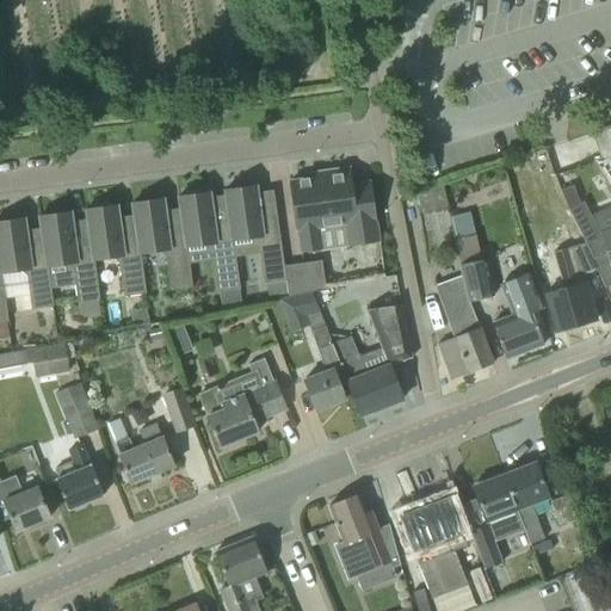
[(610,125),(591,133),(599,159),(592,161),(610,192),(610,125)]
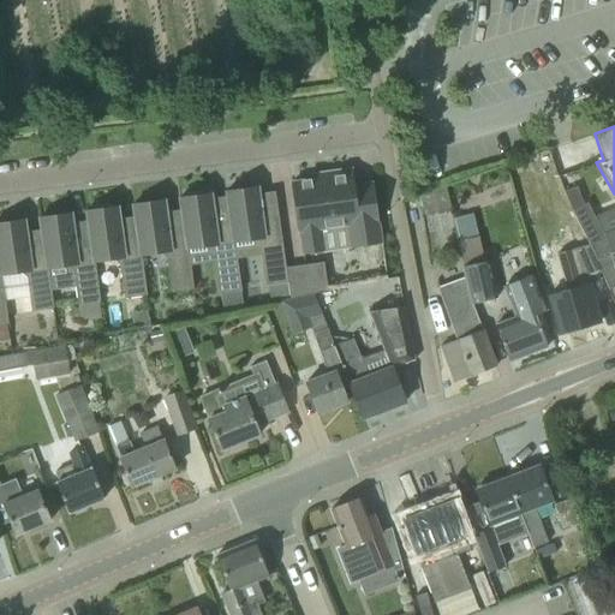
[(291,183),(298,232),(299,232),(302,255),(380,244),(377,224),(378,224),(372,184),(352,186),(350,169),(326,174),(326,178),(291,183)]
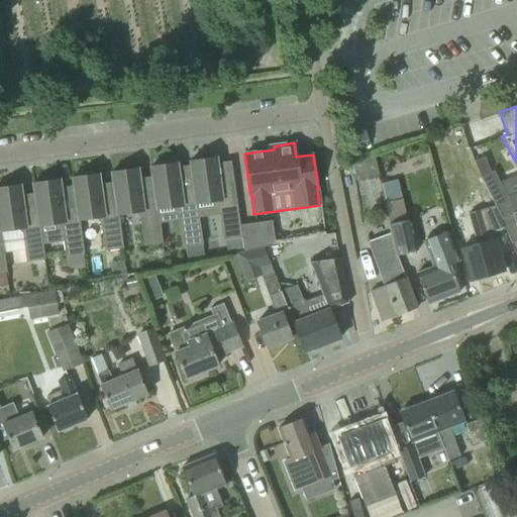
[(190,162),(189,162),(193,192),(195,192),(196,204),(212,202),(218,206),(222,241),(228,240),(241,238),(239,225),(234,186),(220,188),(216,158),(205,160),(204,157),(192,159),(193,162),(190,162)]
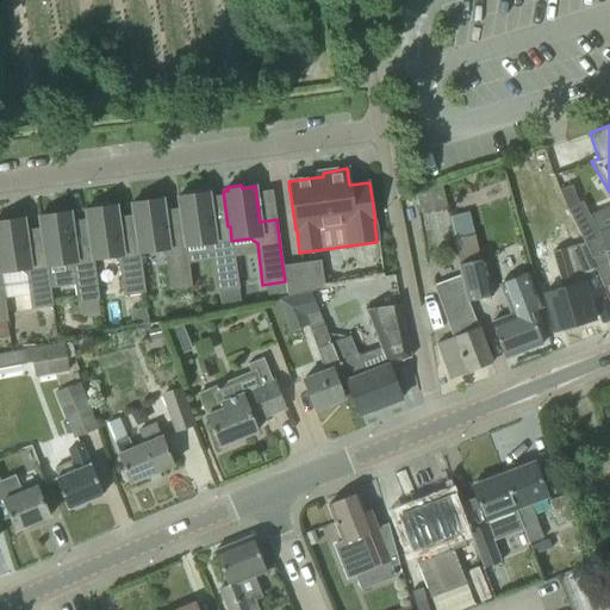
[(572,186),(560,191),(567,210),(579,204),(572,186)]
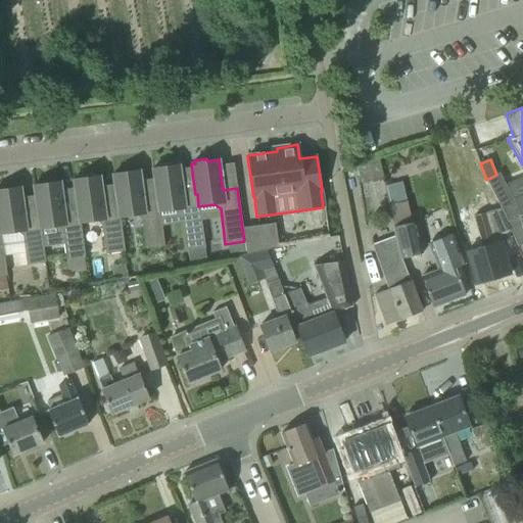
[(360,167),(365,181),(384,175),(379,160),(360,167)]
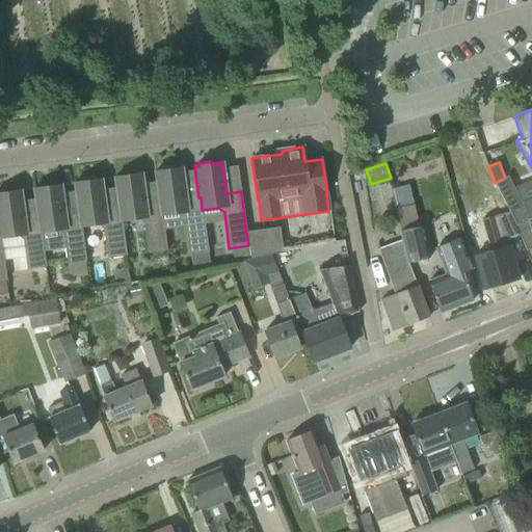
[(208,253),(202,210),(201,197),(198,197),(186,200),(182,168),(175,169),(174,166),(161,168),(162,171),(154,173),(156,183),(157,182),(162,215),(178,213),(184,218),(189,255),(194,254),(196,269),(210,267),(208,253)]
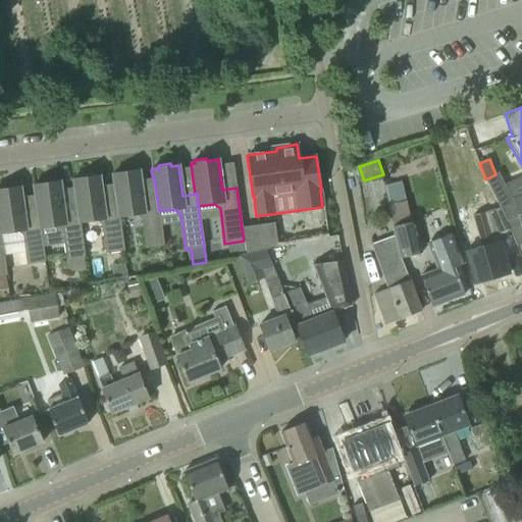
[(163,246),(159,211),(154,178),(153,179),(141,180),(139,170),(127,172),(127,169),(115,171),(115,174),(112,174),(113,185),(114,185),(119,217),(135,215),(141,219),(145,249),(163,246)]
